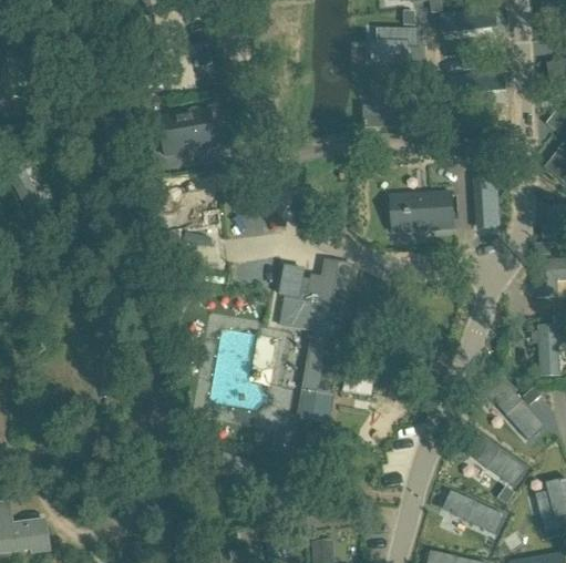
[(554,0),(543,2),(546,20),(544,20),(546,32),(565,28),(565,0),(554,0)]
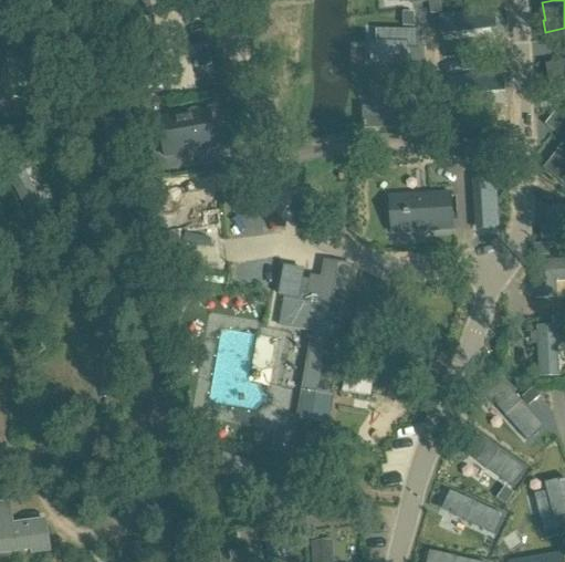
[(491,8),(438,16),(440,34),(493,28),(491,8)]
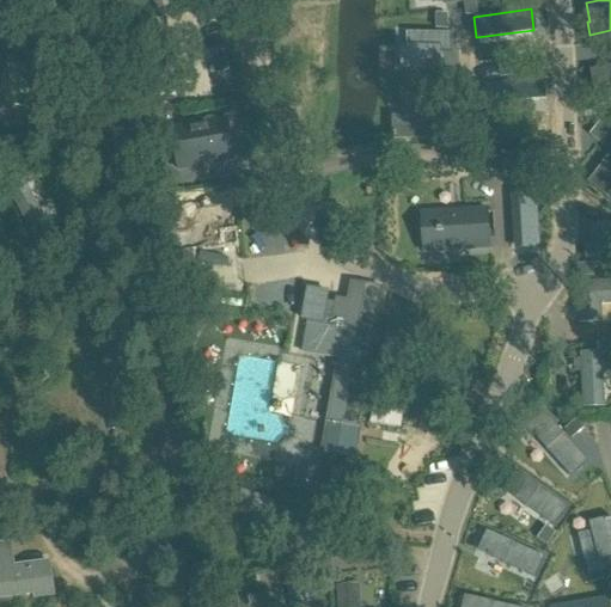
[(399,59),(397,59),(397,66),(432,66),(432,47),(446,47),(446,29),(423,29),(423,31),(408,31),(408,47),(399,47),(399,59)]
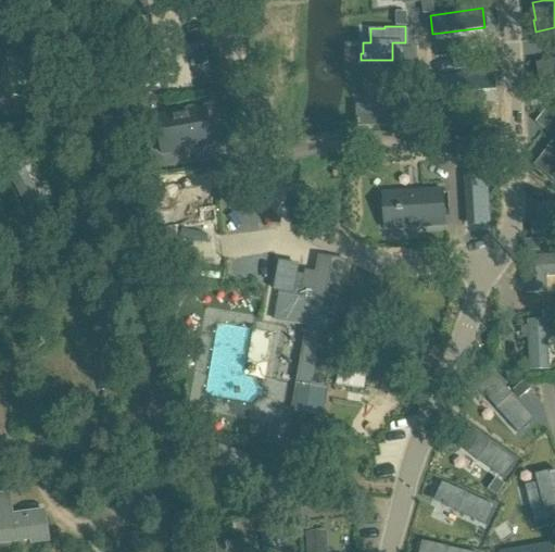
[(539,82),(540,91),(554,88),(554,60),(537,64),(540,82),(539,82)]
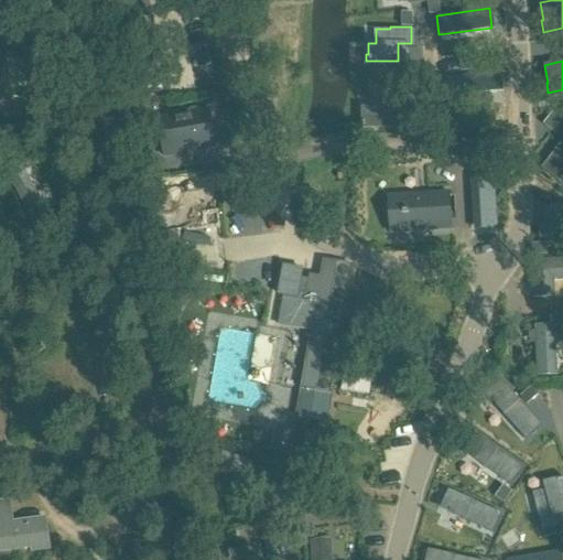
[(194,96),(208,95),(205,65),(192,66),(194,96)]
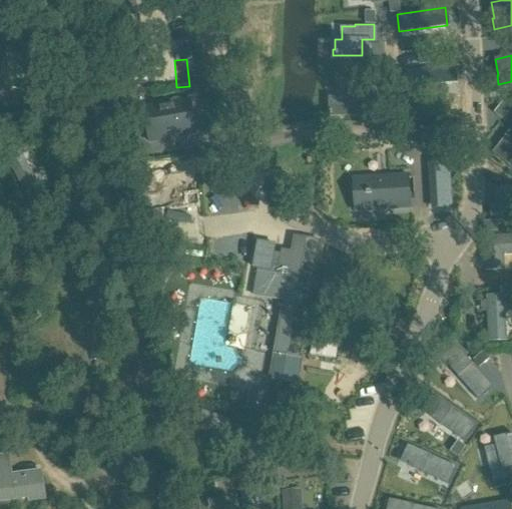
[(453,63),(404,69),(406,86),(455,80),(453,63)]
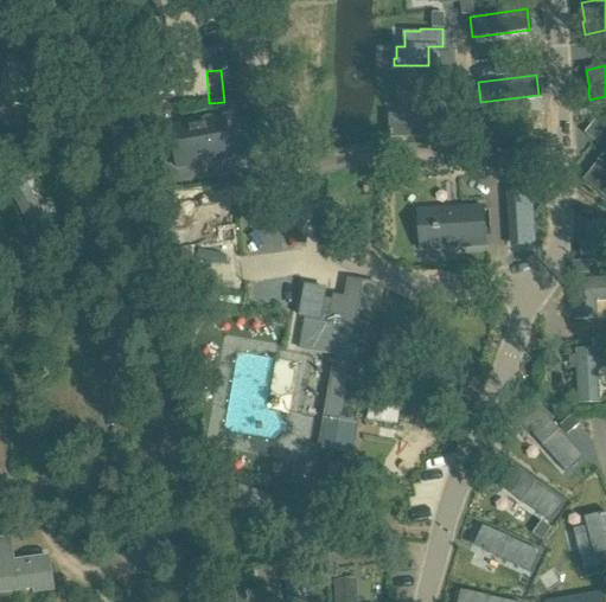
[(437,116),(437,101),(399,102),(399,115),(393,115),(393,135),(428,134),(427,116),(437,116)]
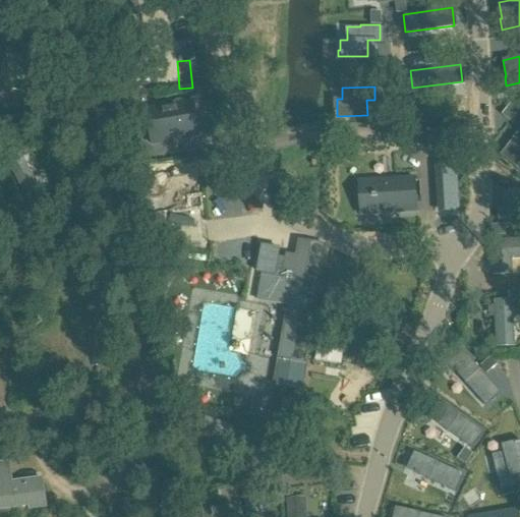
[(146,104),(152,138),(198,130),(193,97),(187,98),(184,95),(180,94),(177,95),(173,97),(172,100),(146,104)]
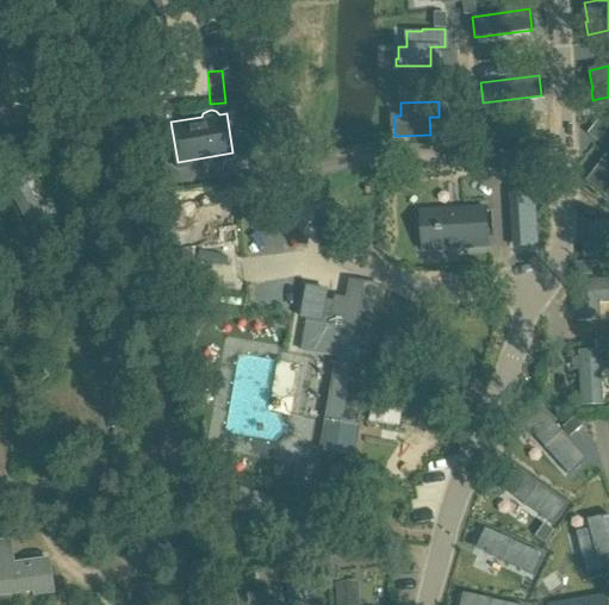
[(535,148),(501,150),(502,175),(536,173),(535,148)]
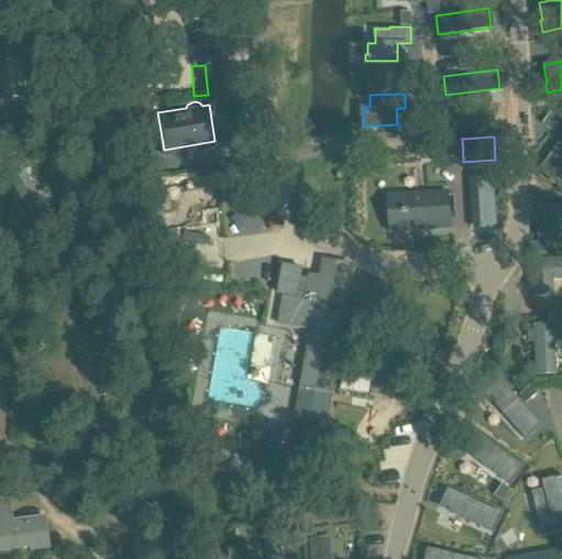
[(561,136),(540,165),(561,183),(561,136)]
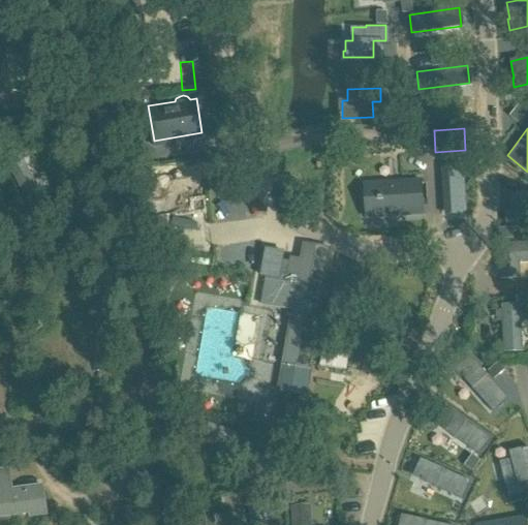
[(21,153),(6,160),(26,196),(39,189),(21,153)]
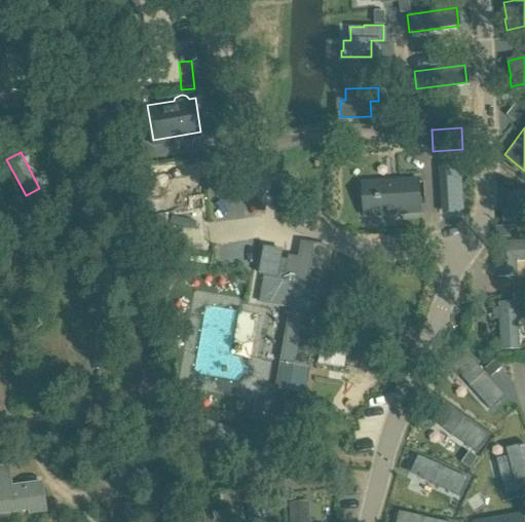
[(458,166),(441,168),(444,211),(460,210),(458,166)]
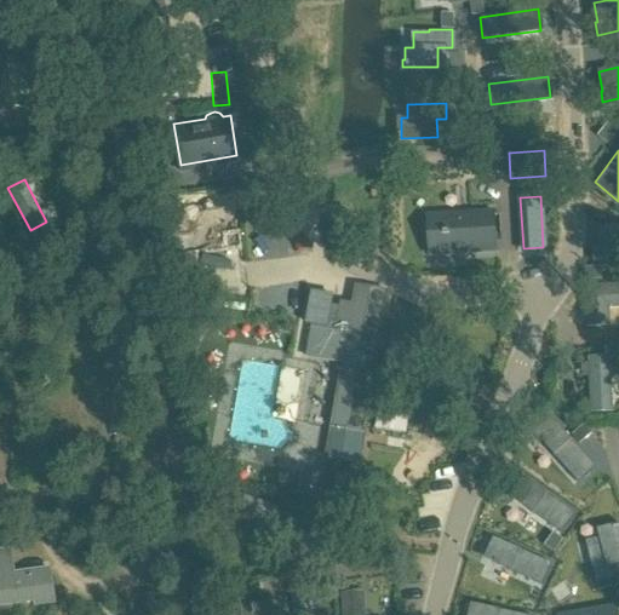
[(492,208),(425,211),(428,252),(494,249),(492,208)]
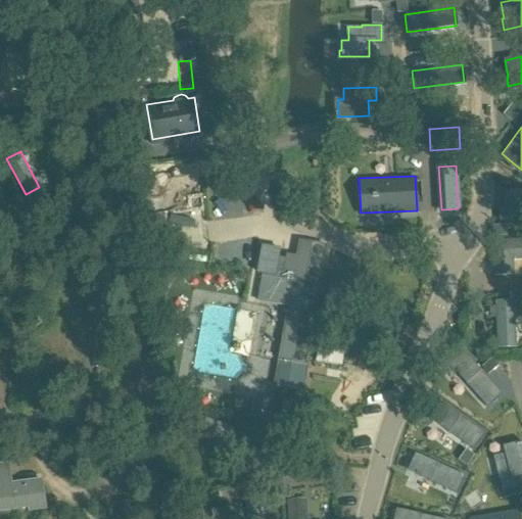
[(515,182),(496,183),(500,229),(518,228),(515,182)]
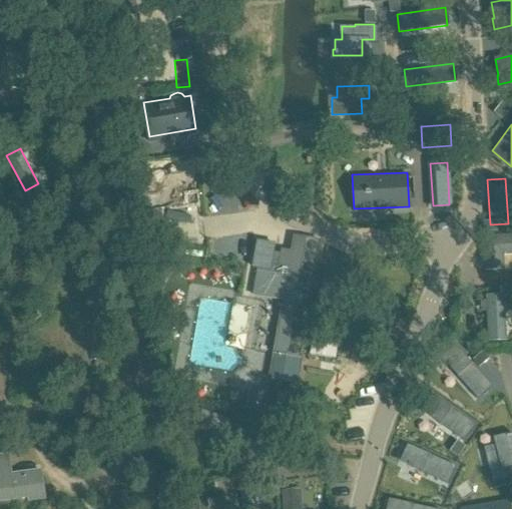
[(281,299),(272,352),(268,377),(298,381),(302,357),(300,357),(321,236),(293,231),(290,247),(281,246),(280,249),(256,246),(251,265),(256,265),(251,293),(281,299)]
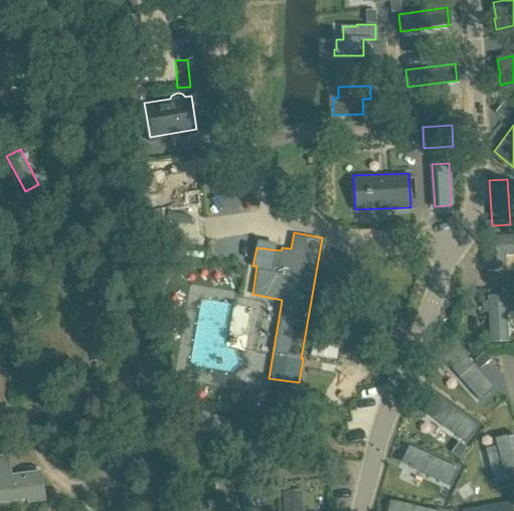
[(513,232),(484,234),(485,268),(504,268),(503,253),(513,252),(513,232)]
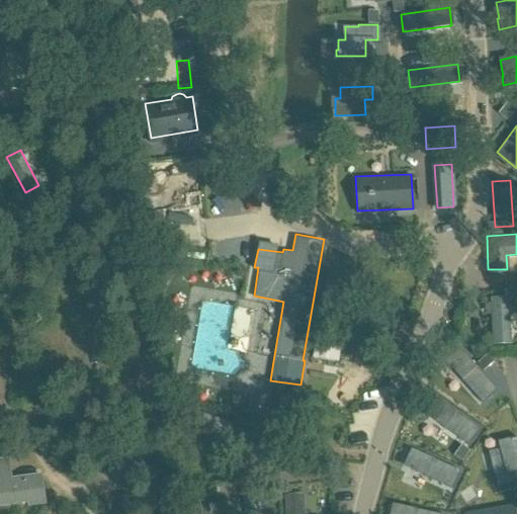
[(509,295),(491,296),(491,302),(492,312),(493,343),(511,342),(509,295)]
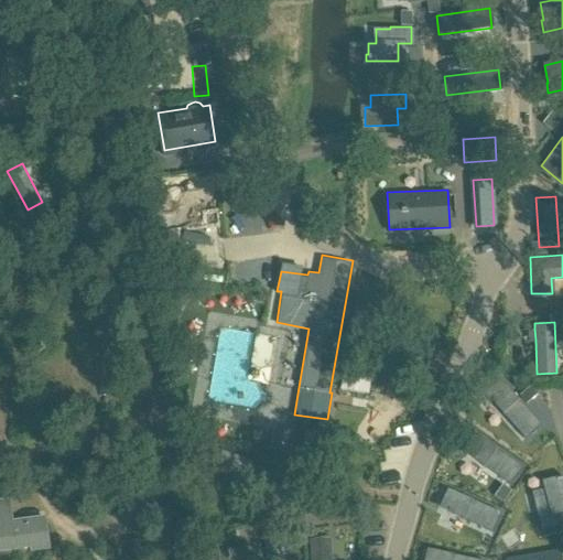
[(502,380),(489,392),(494,397),(491,398),(495,402),(497,401),(505,410),(504,411),(524,434),(539,421),(502,380)]
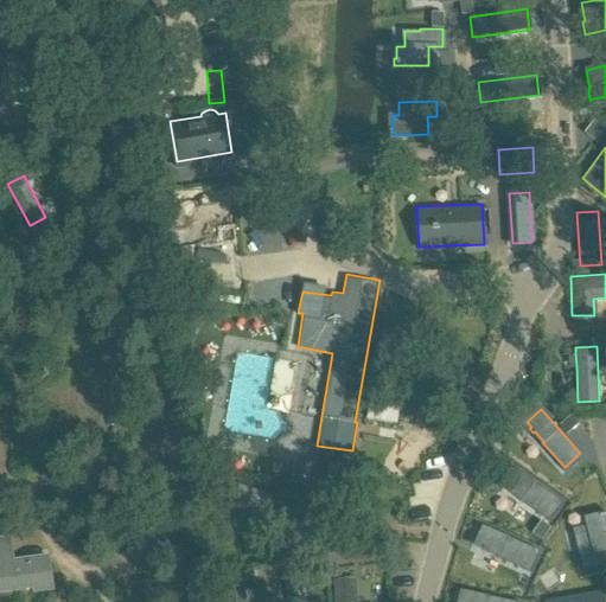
[(514,466),(502,481),(508,486),(506,487),(510,491),(511,488),(522,497),(521,498),(548,518),(561,500),(514,466)]
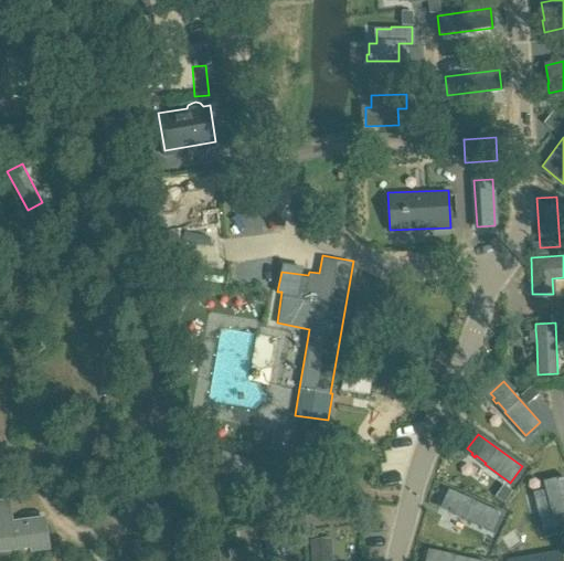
[(549,491),(534,495),(538,509),(536,509),(541,530),(556,526),(553,514),(563,510),(563,483),(563,477),(556,479),(556,482),(546,484),(549,491)]
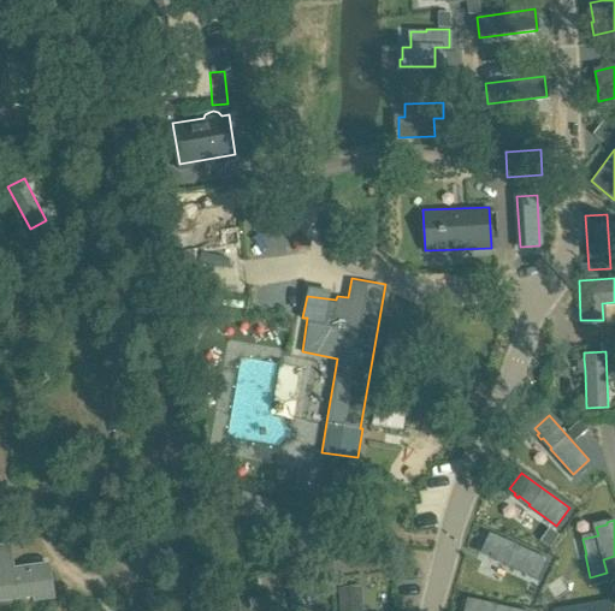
[(330,523),(290,528),(293,551),(332,547),(330,523)]
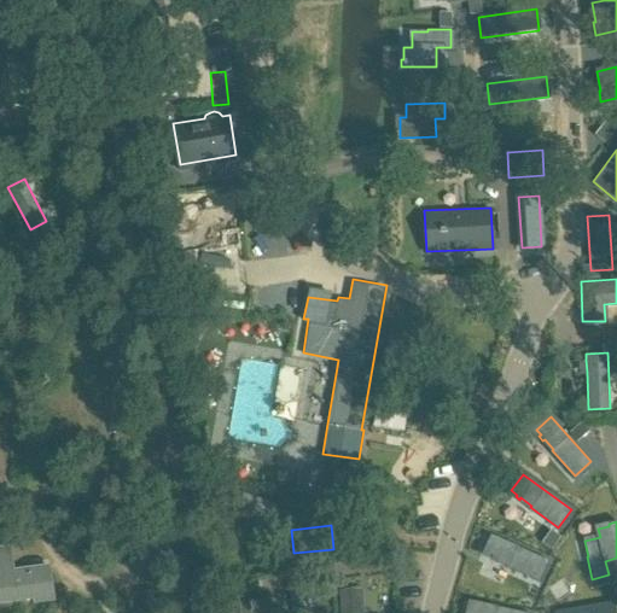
[(493,535),(485,553),(492,556),(490,558),(496,560),(496,558),(508,564),(507,565),(540,579),(548,559),(493,535)]
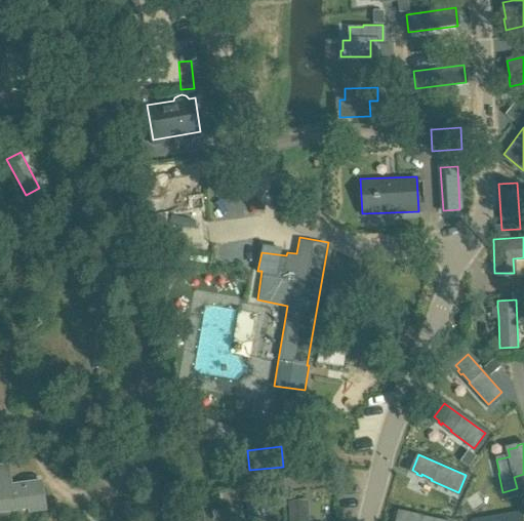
[(0,511),(27,508),(28,512),(43,510),(39,481),(9,485),(6,465),(0,465),(0,511)]
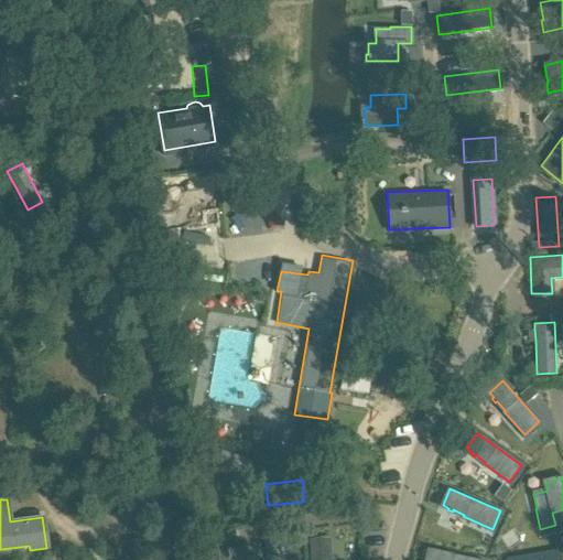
[(283,559),(281,535),(264,537),(267,559),(283,559)]
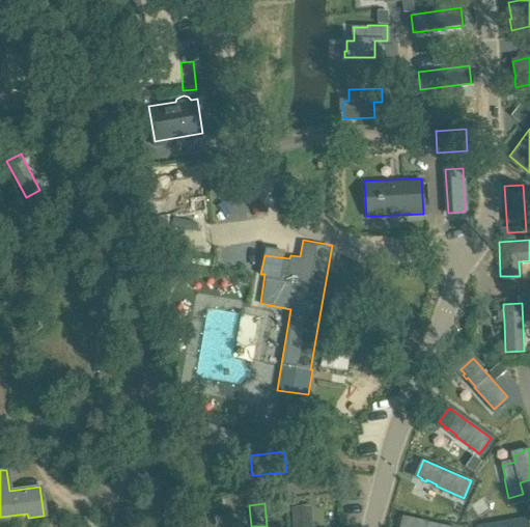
[(311,526),(311,505),(291,506),(291,526),(311,526)]
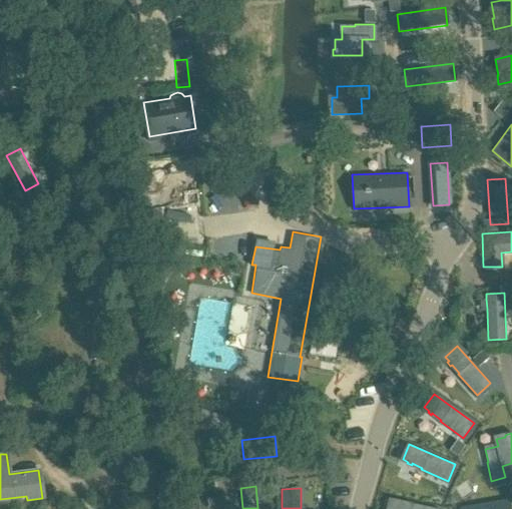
[(214,508),(214,497),(198,499),(199,508),(214,508)]
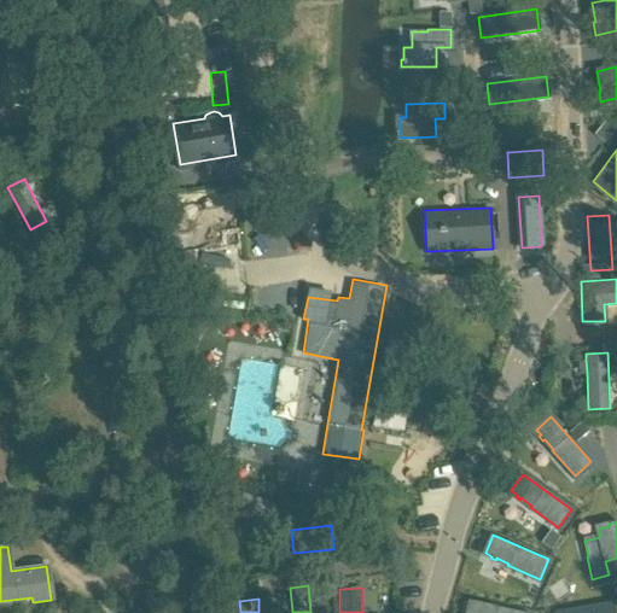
[(471,599),(467,612),(529,612),(471,599)]
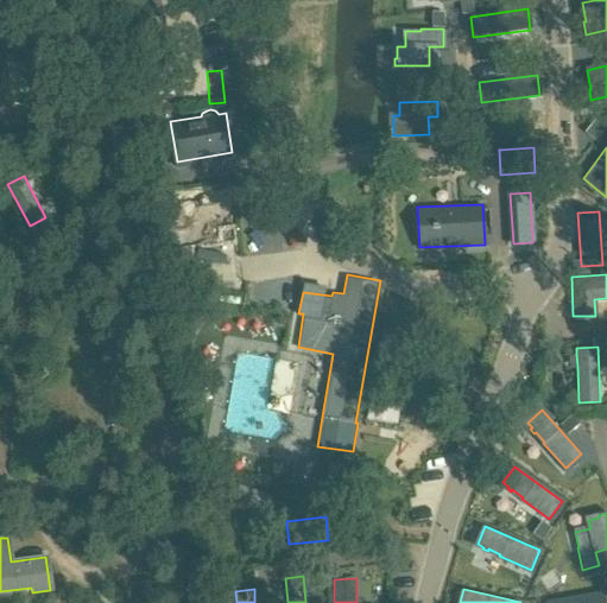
[(605,602),(604,590),(545,600),(545,602),(605,602)]
